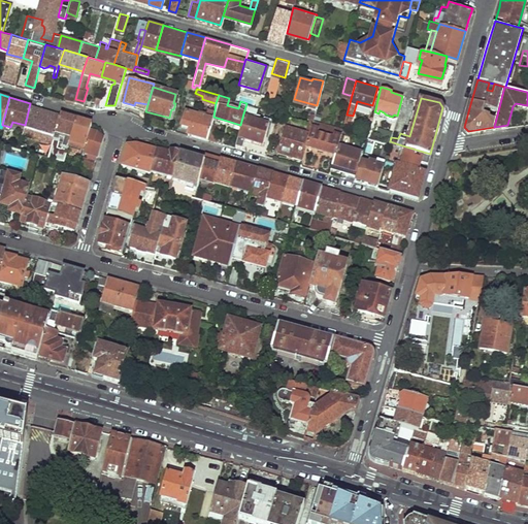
[(61,112),(30,103),(25,125),(23,130),(30,131),(32,125),(41,128),(39,134),(54,137),(56,132),(61,112)]
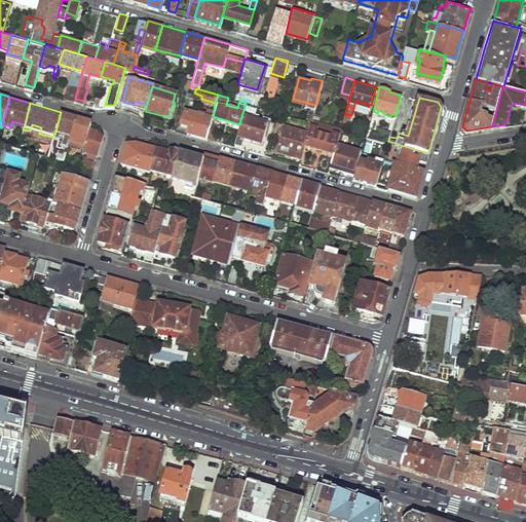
[(267,121),(253,116),(256,106),(246,103),(243,110),(242,113),(239,124),(233,146),(241,147),(243,140),(261,144),(267,121)]
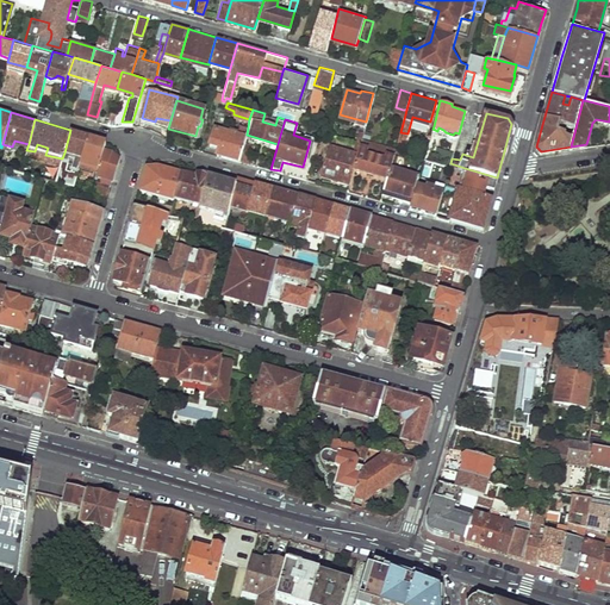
[(237,135),(215,128),(210,143),(218,147),(217,154),(240,160),(244,142),(246,137),(247,135),(248,128),(240,124),(237,135)]
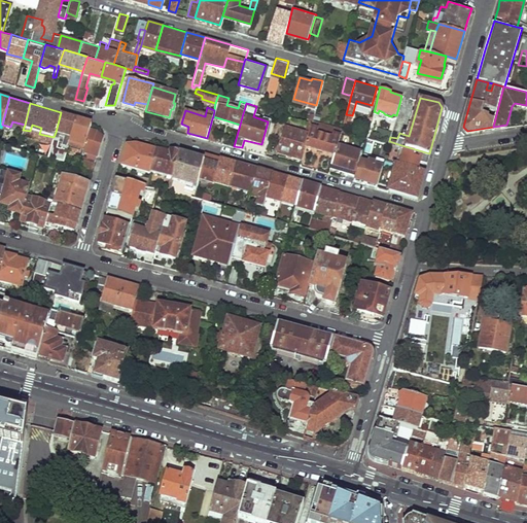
[(291,115),(288,114),(277,111),(272,128),(283,131),(277,150),(302,157),(305,145),(311,120),(307,120),(307,121),(290,116),(291,115)]
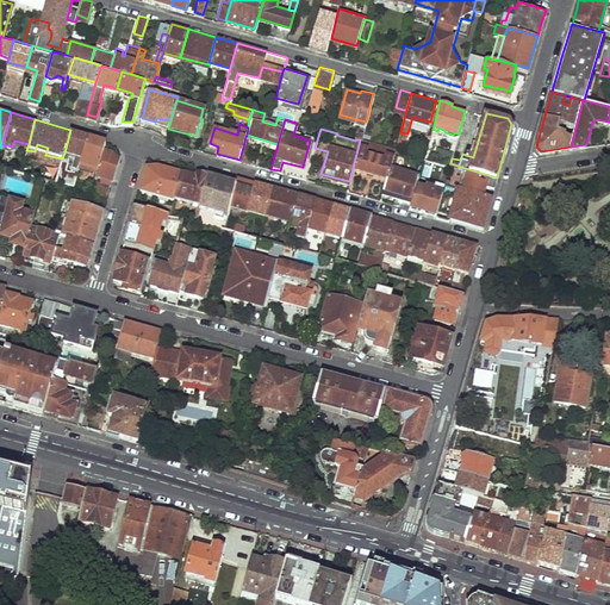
[(70,130),(64,153),(81,157),(87,133),(70,130)]
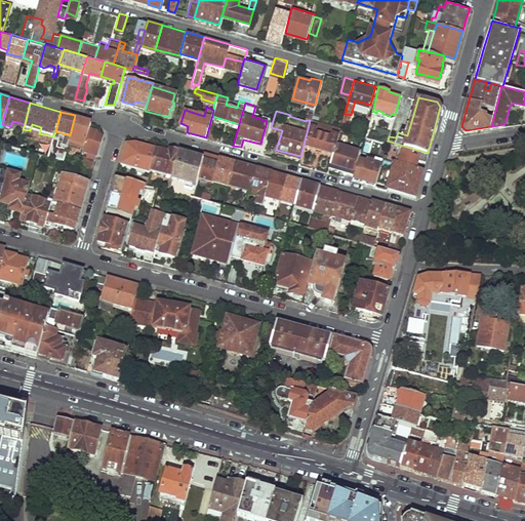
[(70,135),(69,138),(74,139),(84,143),(90,124),(91,119),(75,115),(70,135)]
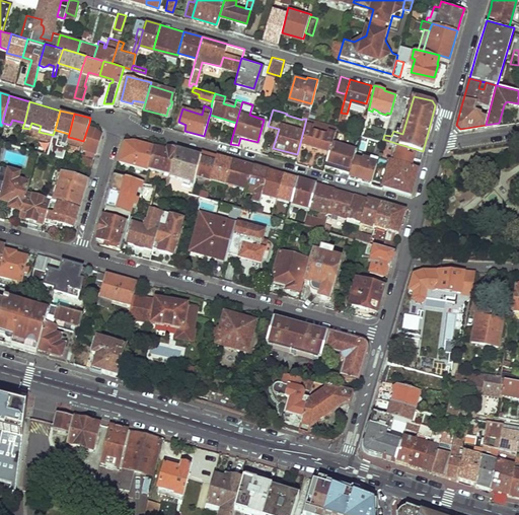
[(338,125),(307,116),(306,119),(300,143),(329,151),(332,141),(338,125)]
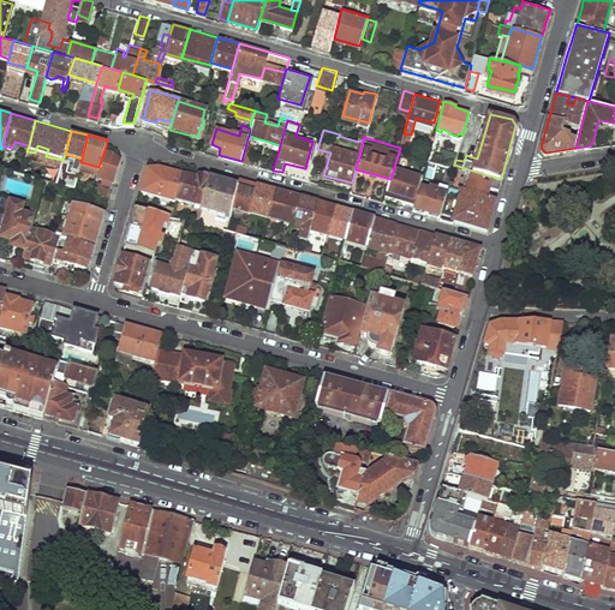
[(242,161),(250,163),(256,145),(246,143),(242,161)]
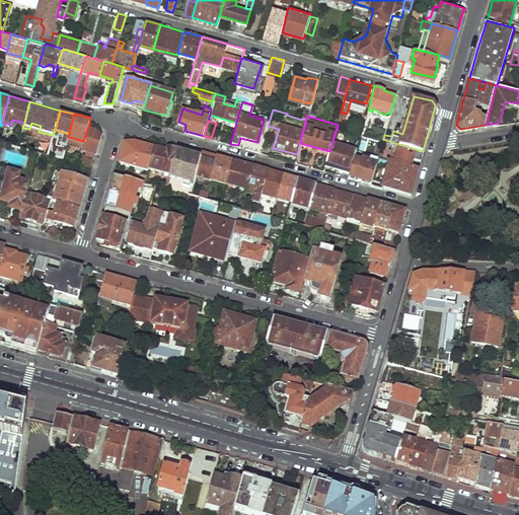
[(29,129),(39,132),(41,126),(31,123),(29,129)]
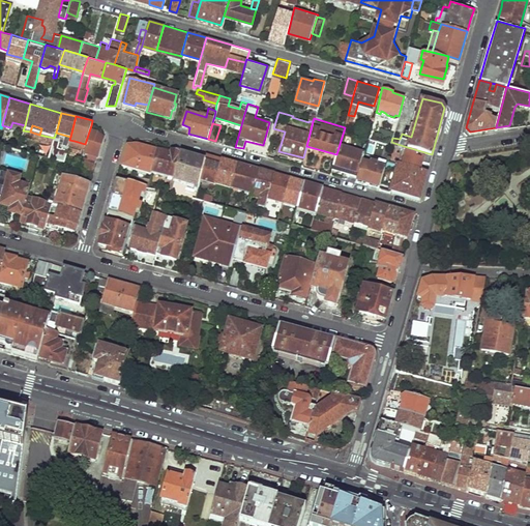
[(85,144),(84,149),(97,153),(104,134),(99,127),(91,125),(85,144)]
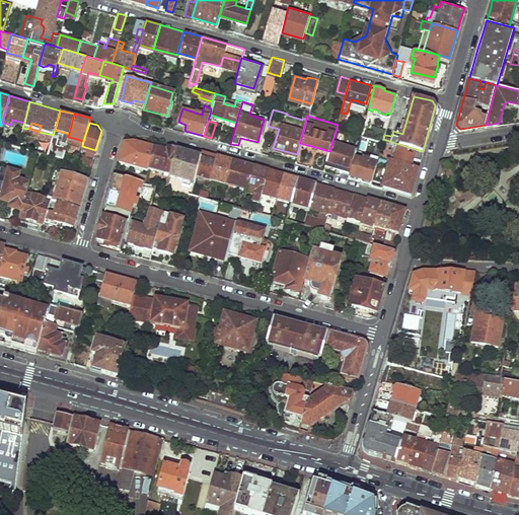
[(53,135),(48,151),(59,154),(63,155),(65,148),(67,141),(63,140),(62,146),(56,145),(58,136),(53,135)]
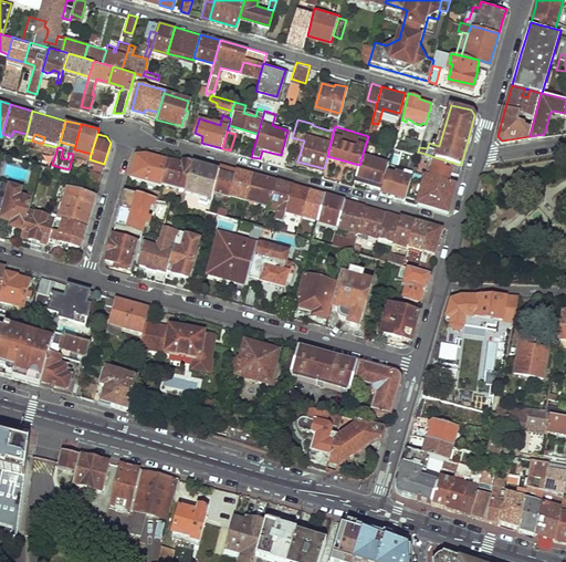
[(69,169),(65,184),(69,185),(71,186),(79,187),(80,185),(72,183),(74,173),(72,172),(75,159),(79,160),(80,157),(79,157),(80,151),(74,149),(73,154),(71,162),(69,169)]
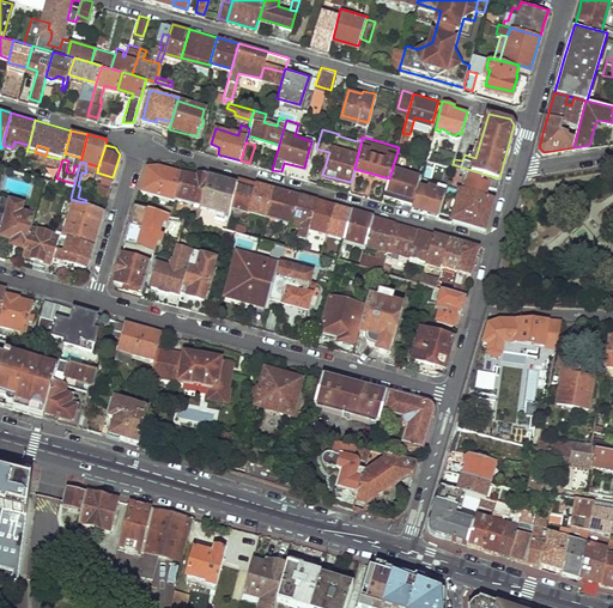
[(149,165),(140,188),(175,198),(176,196),(183,171),(157,164),(149,165)]
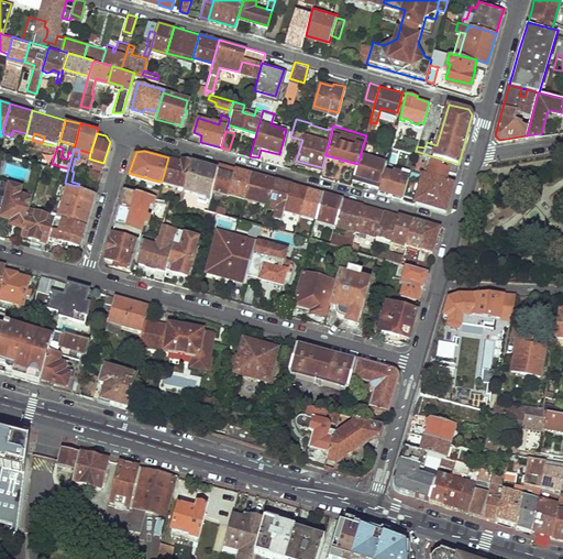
[(357,164),(354,176),(368,181),(368,183),(381,186),(386,167),(388,161),(385,160),(361,153),(357,164)]
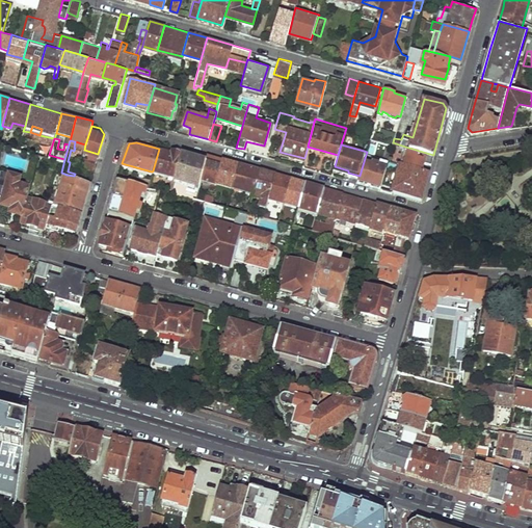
[(405,147),(401,161),(421,167),(424,160),(431,162),(433,155),(405,147)]
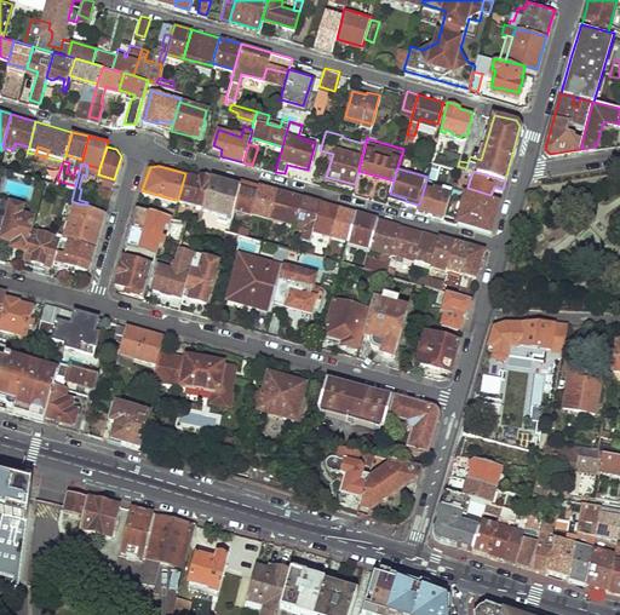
[(185,173),(178,199),(204,206),(211,177),(200,173),(199,177),(185,173)]
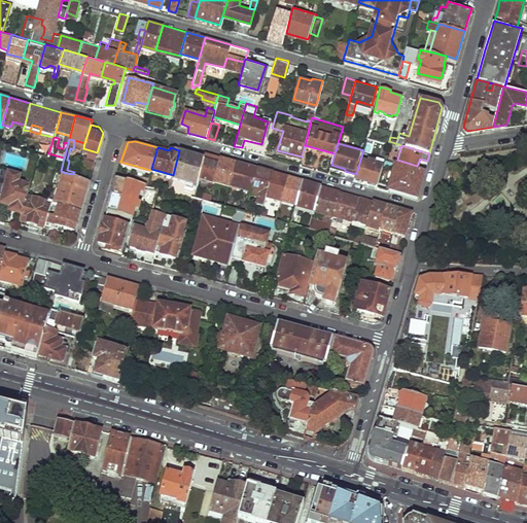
[(95,158),(97,152),(83,148),(82,153),(95,158)]
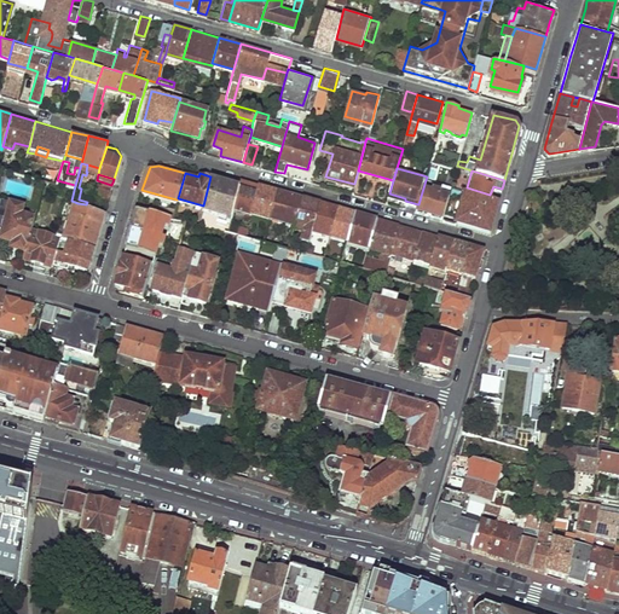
[(203,206),(203,208),(231,216),(235,204),(239,184),(210,177),(203,206)]
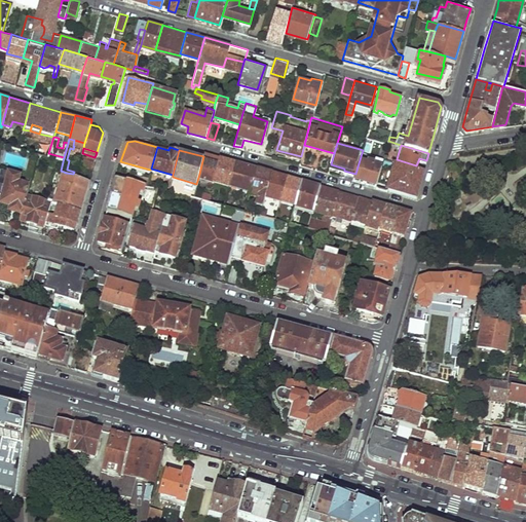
[(203,156),(199,174),(214,179),(220,155),(205,151),(203,156)]
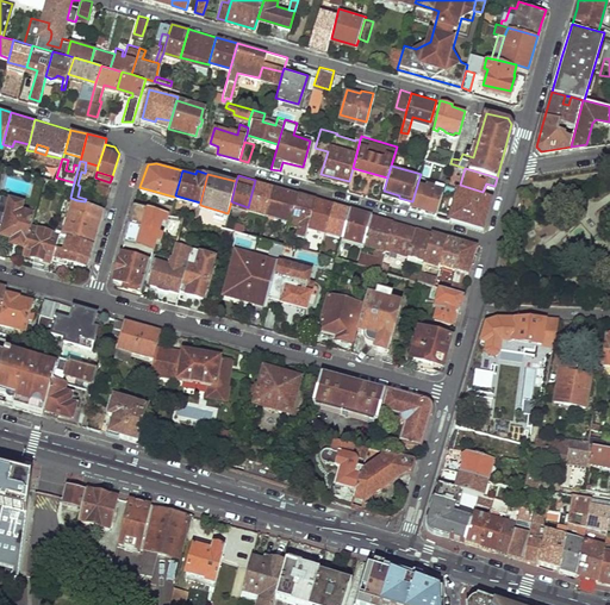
[(255,180),(248,207),(265,212),(266,211),(273,185),(255,180)]
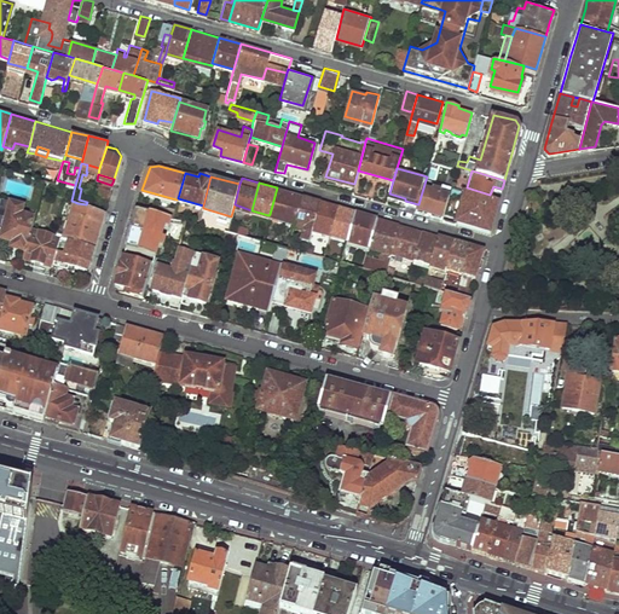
[(96,184),(93,191),(109,196),(111,187),(96,184)]
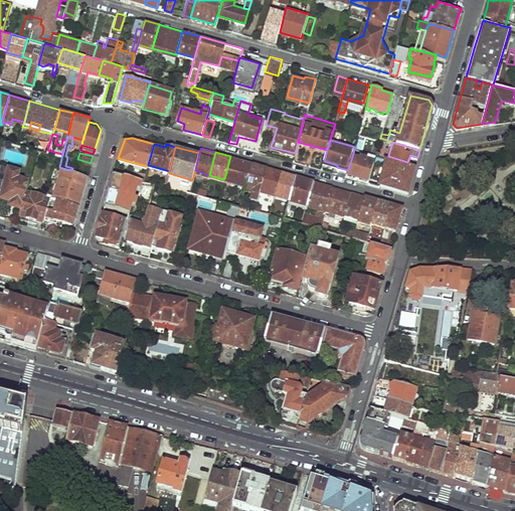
[(347,174),(368,181),(374,159),(368,158),(369,155),(362,153),(361,155),(353,153),(348,170),(347,174)]
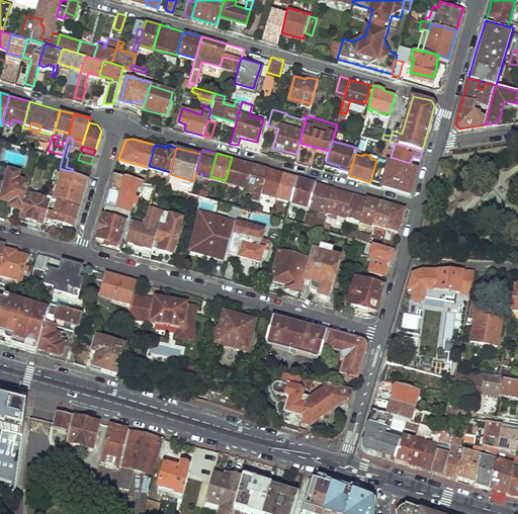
[(232,157),(226,179),(247,185),(254,163),(232,157)]
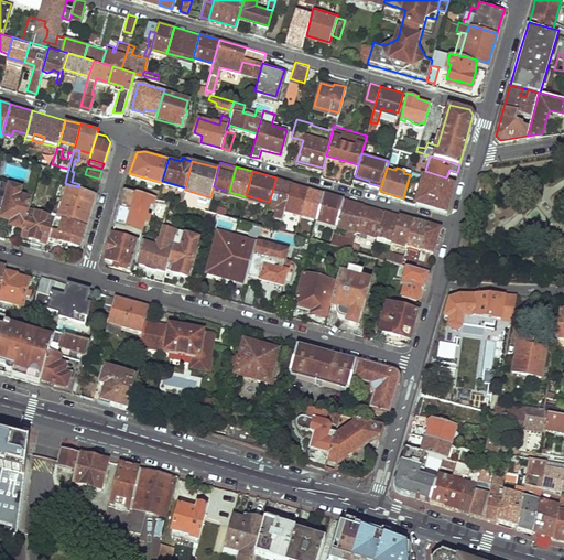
[(424,171),(416,202),(434,206),(446,210),(451,195),(455,180),(446,178),(425,171),(424,171)]
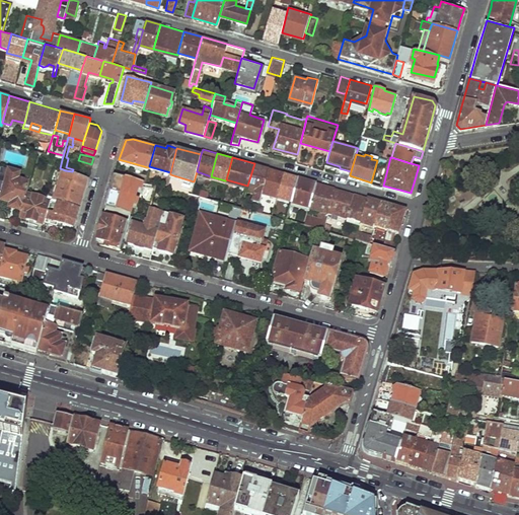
[(0,165),(0,171),(19,177),(21,169),(0,163),(0,165)]
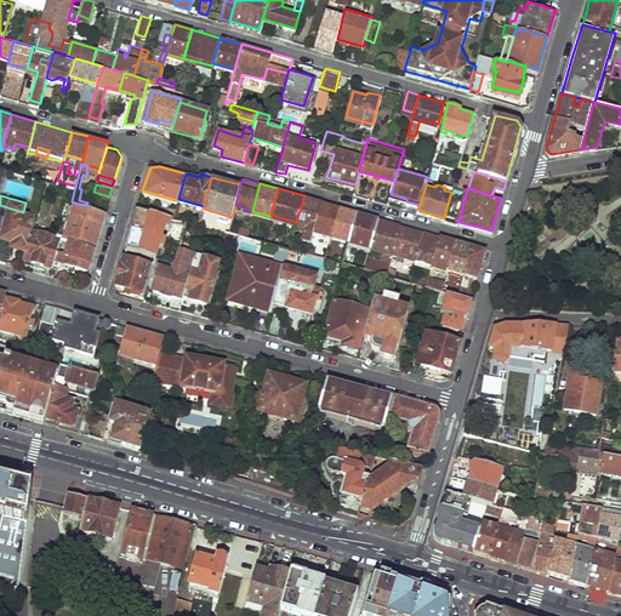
[(305,195),(296,222),(306,224),(313,227),(322,201),(305,195)]
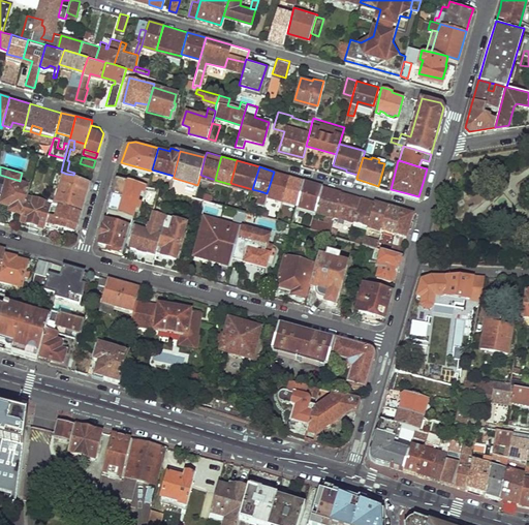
[(267,193),(267,194),(282,198),(289,176),(274,172),(267,193)]
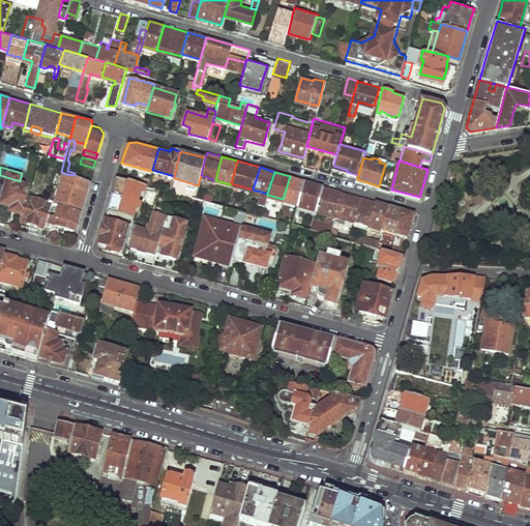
[(47,201),(52,202),(57,204),(81,211),(89,180),(74,175),(66,174),(64,173),(60,184),(57,184),(56,191),(59,192),(56,200),(49,198),(47,201)]
